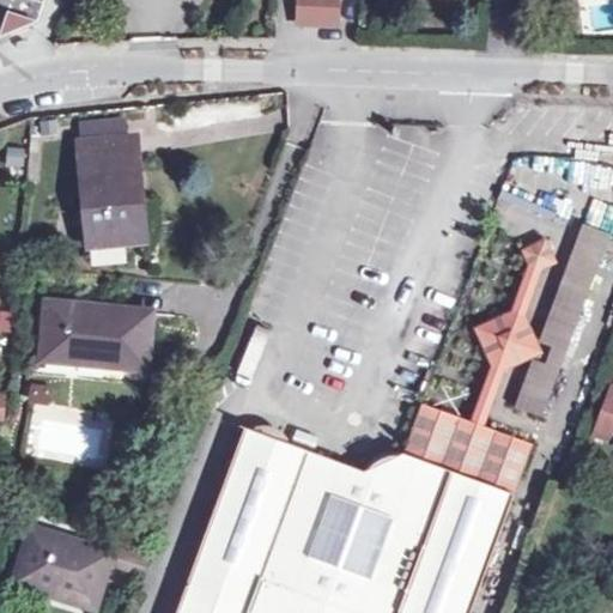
[(341,0),(304,0),(303,24),(340,25),(341,0)]
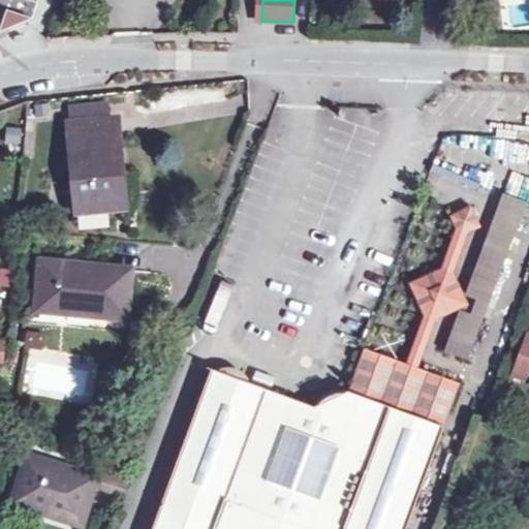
[(118,121),(70,125),(79,217),(126,212),(118,121)]
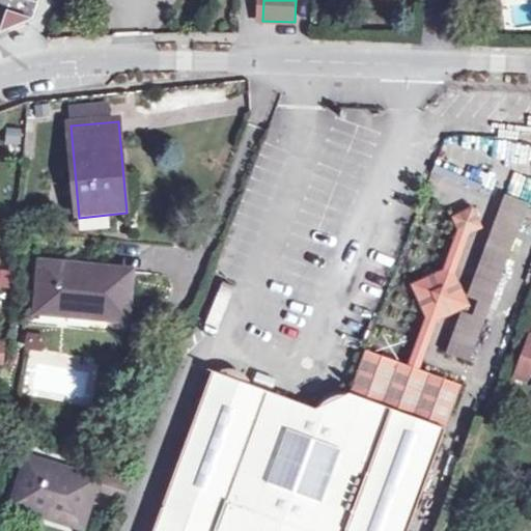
[(5,146),(21,147),(22,130),(6,129),(5,146)]
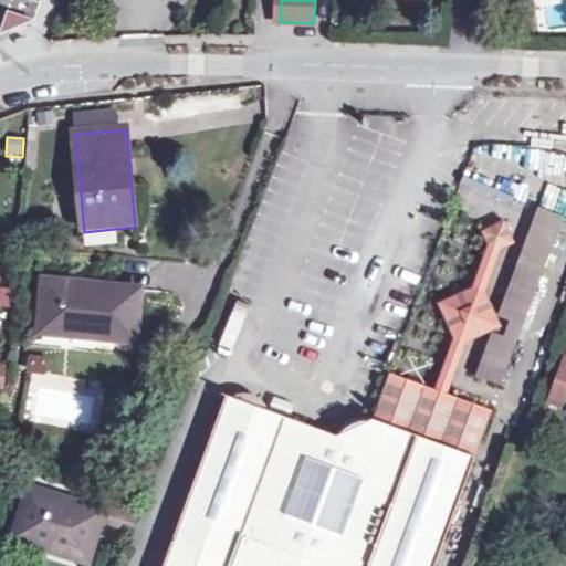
[(488,243),(491,251),(499,248),(512,242),(503,220),(482,230),(488,243)]
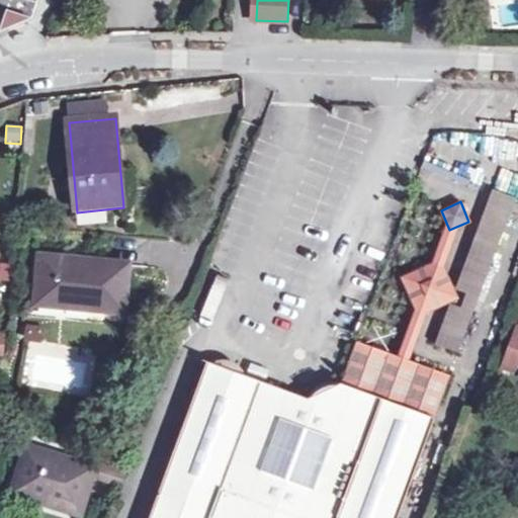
[(446,223),(432,262),(439,258),(443,265),(456,227),(449,230),(446,223)]
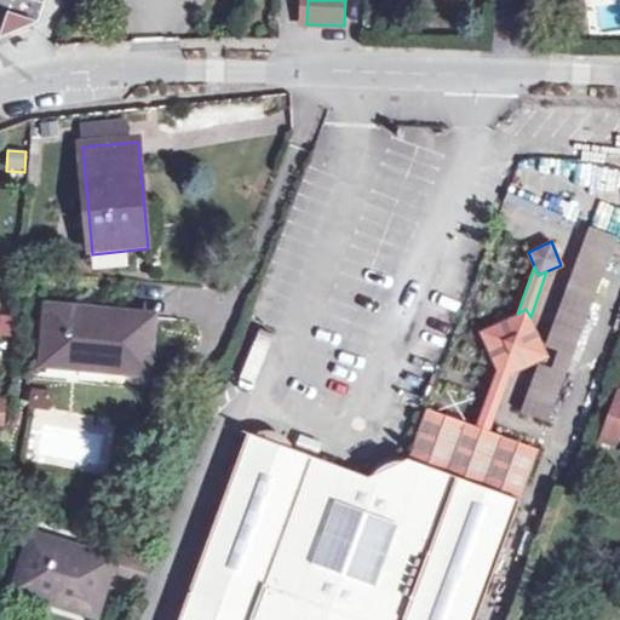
[(497,368),(501,377),(510,373),(547,355),(530,317),(526,309),(517,314),(480,331),(497,368)]
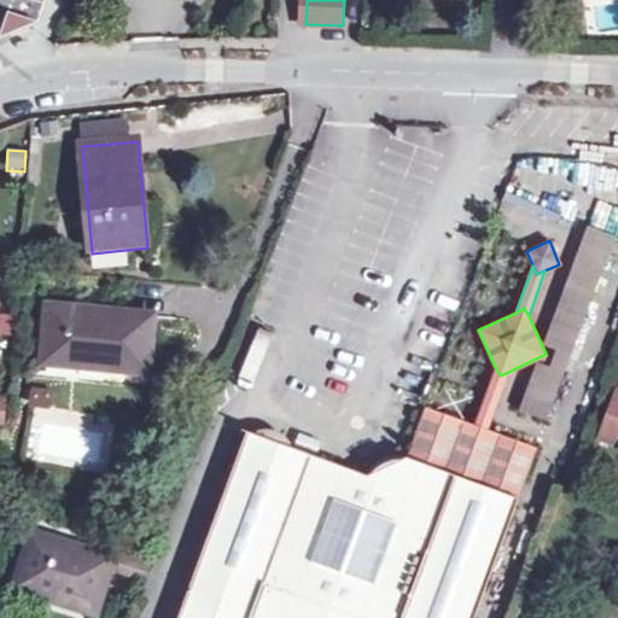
[(151,324),(50,312),(44,361),(97,367),(95,373),(146,379),(151,324)]
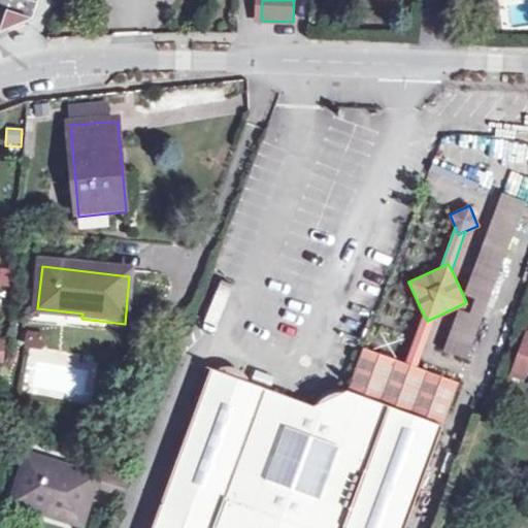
[(10,273),(0,271),(0,287),(8,289),(10,273)]
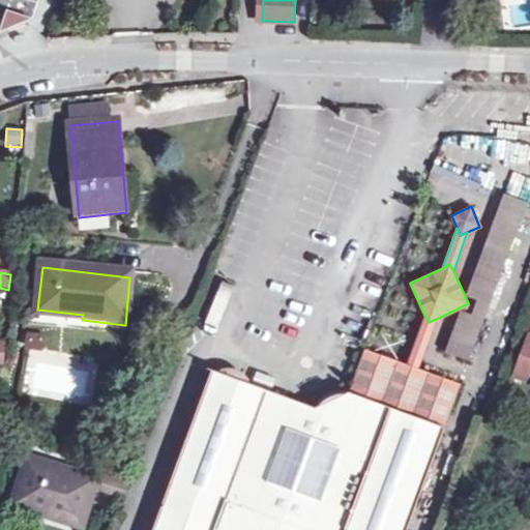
[(429,322),(424,315),(416,339),(407,363),(418,367),(436,319),(429,322)]
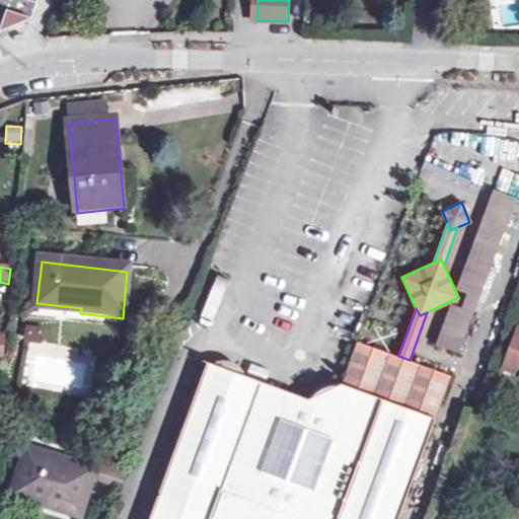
[(370,325),(364,343),(393,353),(399,337),(370,325)]
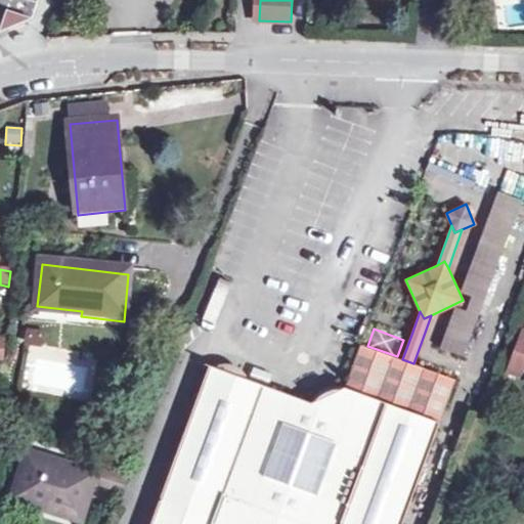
[(27,349),(39,350),(42,336),(30,334),(27,349)]
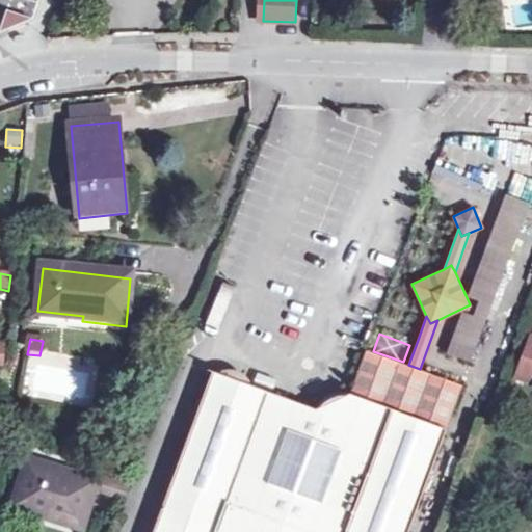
[(531,345),(529,345),(514,386),(531,391),(531,345)]
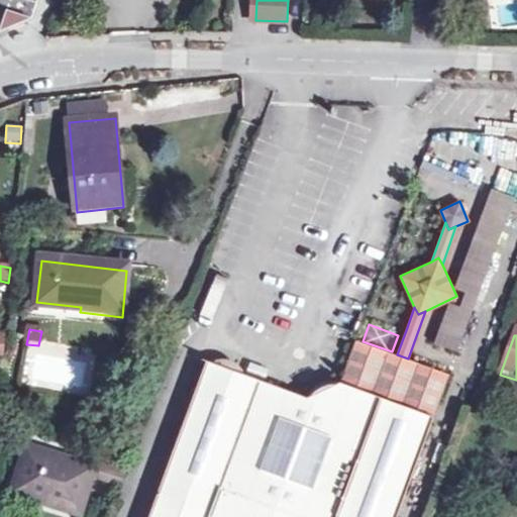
[(356,339),(340,381),(433,414),(448,373),(408,358),(397,354),(387,350),(356,339)]
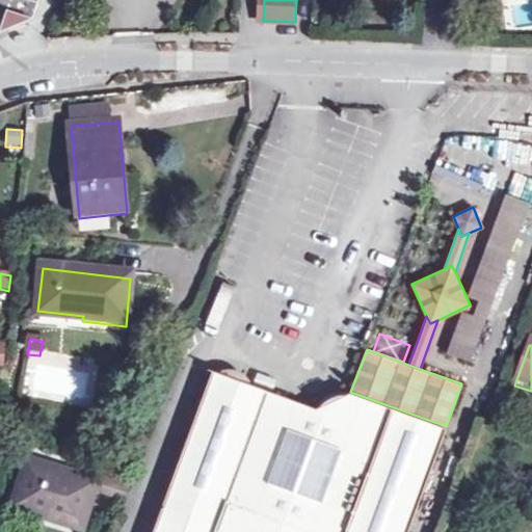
[(407,531),(446,426),(350,392),(316,407),(213,371),(163,505),(217,526),(214,531),(407,531)]
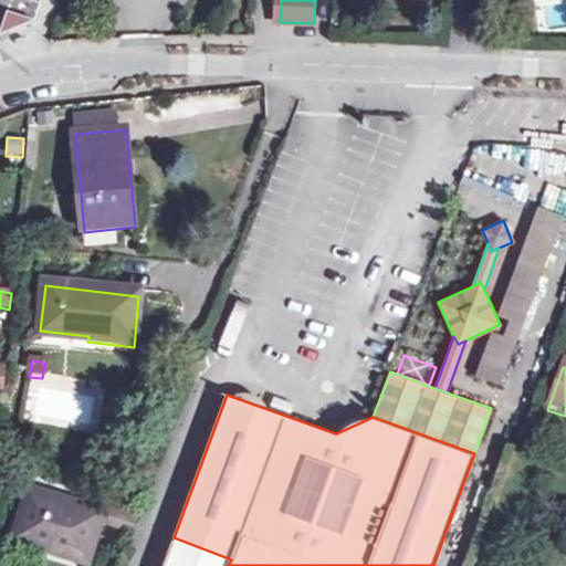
[(142,501),(149,503),(160,474),(152,472),(142,501)]
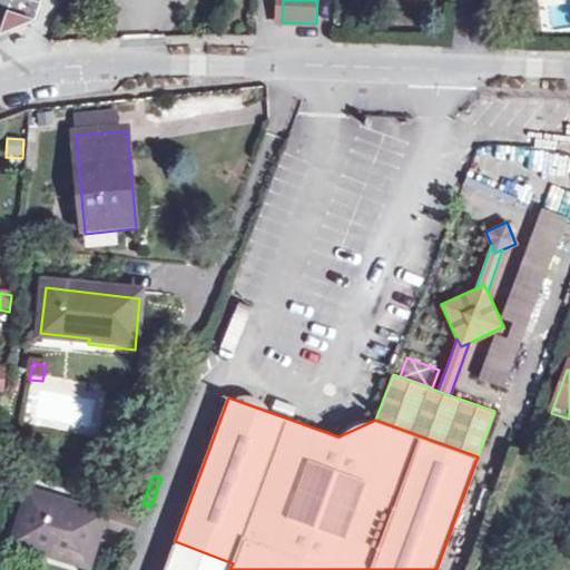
[(108,518),(106,524),(140,534),(150,507),(143,504),(115,497),(108,518)]
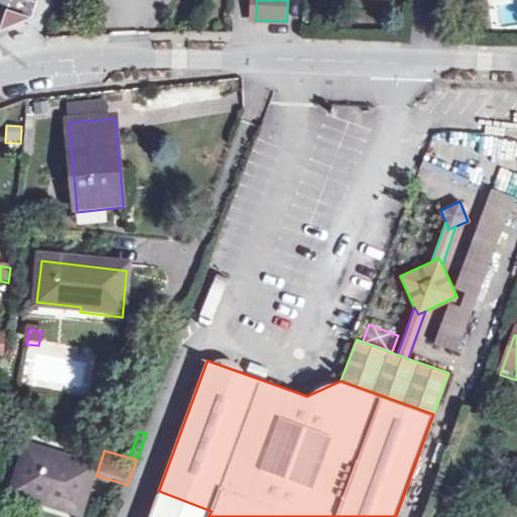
[(84,513),(96,476),(98,470),(31,453),(21,490),(47,497),(45,502),(84,513)]
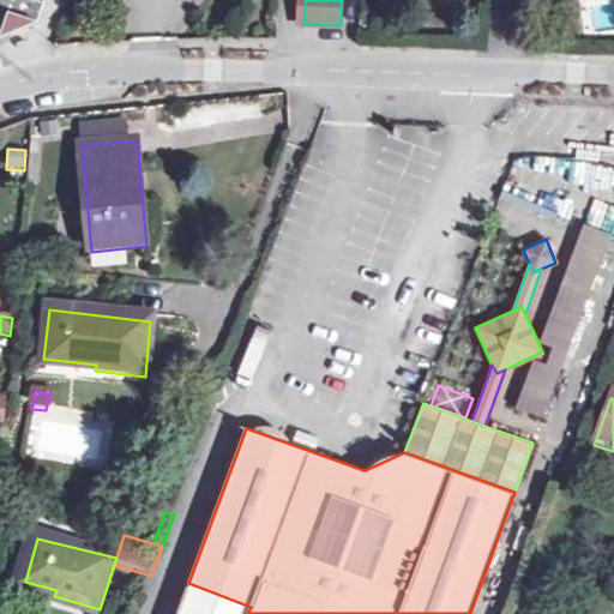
[(247,613),(251,607),(188,583),(176,613),(247,613)]
